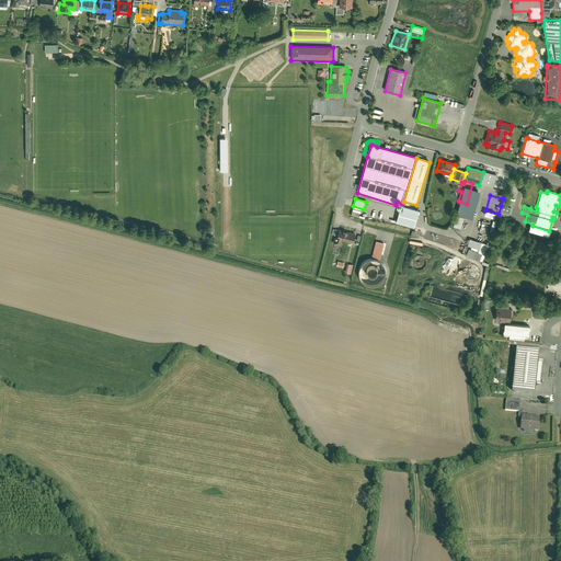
[(468,204),(467,204),(459,202),(451,230),(459,232),(468,204)]
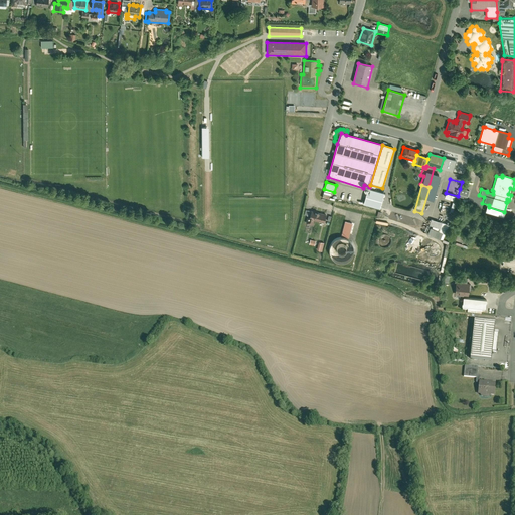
[(466,200),(469,191),(460,189),(458,196),(458,198),(466,200)]
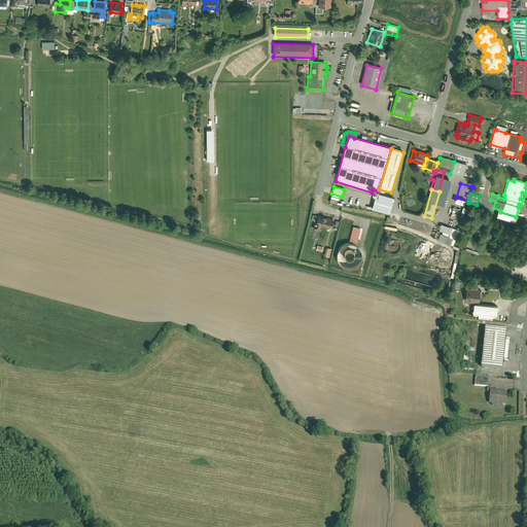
[(394,199),(377,196),(372,210),(389,215),(394,199)]
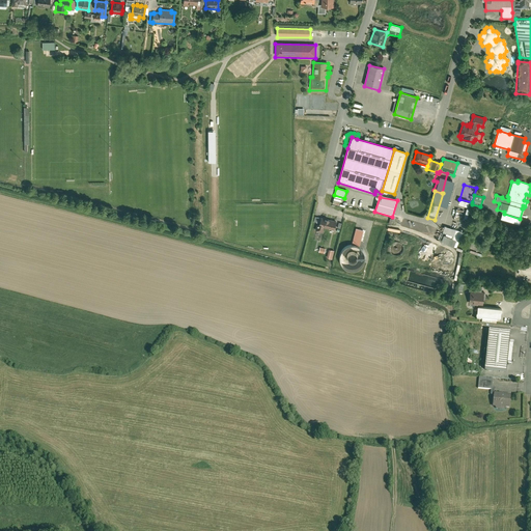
[(334,230),(336,222),(320,218),(320,219),(318,225),(316,224),(314,231),(323,233),(324,228),(334,230)]
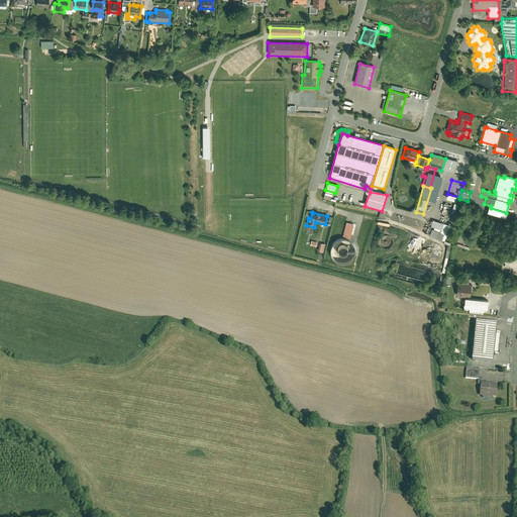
[(432,222),(431,227),(442,230),(444,225),(432,222)]
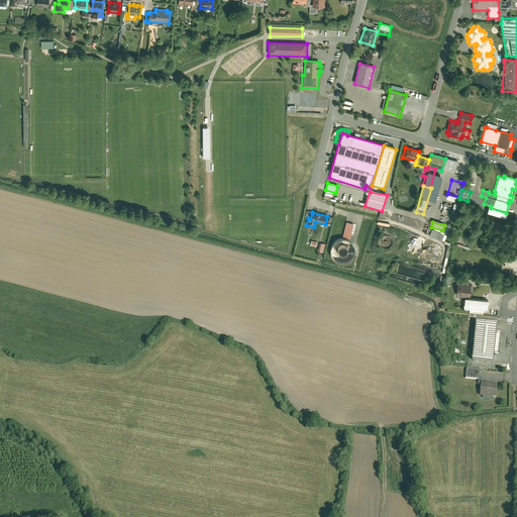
[(349,261),(352,259),(354,254),(354,250),(354,246),(352,243),(349,241),(353,225),(346,224),(342,239),(338,240),(335,242),(333,245),(331,248),(331,252),(332,256),(334,260),(338,262),(342,263),(346,263),(349,261)]
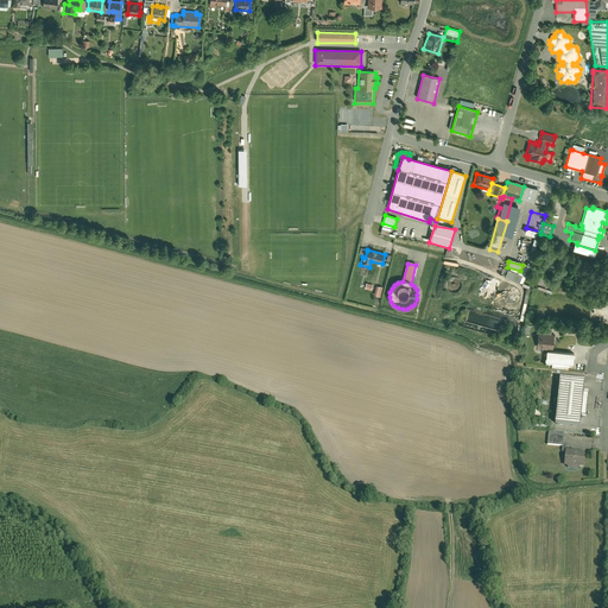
[(461,280),(458,278),(456,276),(453,276),(450,276),(448,278),(445,280),(445,284),(445,286),(448,289),(450,291),(453,291),(456,291),(458,289),(461,286),(461,283),(461,280)]
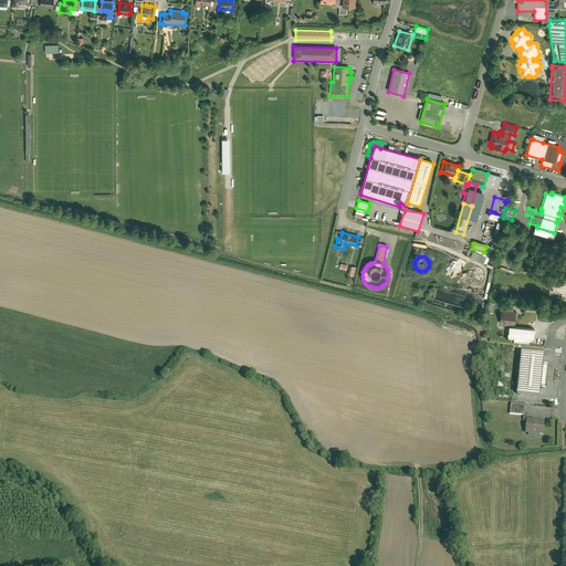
[(461,266),(459,264),(457,262),(452,261),(449,262),(447,264),(444,268),(443,271),(444,274),(447,276),(449,279),(453,280),(457,279),(459,276),(461,274),(462,270),(461,266)]
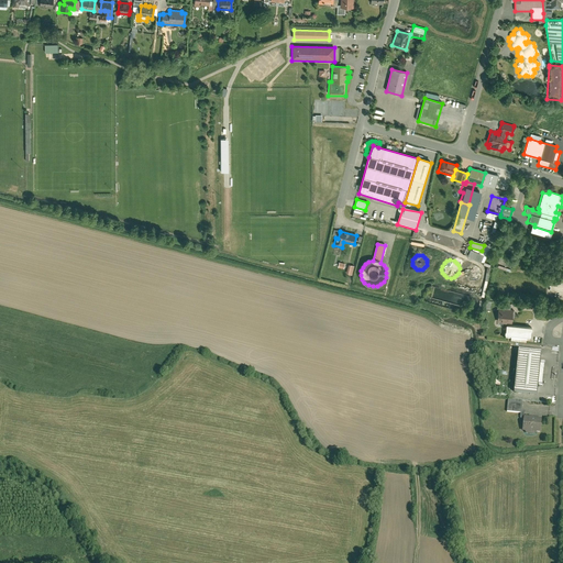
[(478,272),(477,269),(475,268),(472,267),(470,268),(467,269),(465,272),(465,275),(465,277),(467,279),(470,282),(472,282),(475,282),(477,279),(478,277),(479,275),(478,272)]
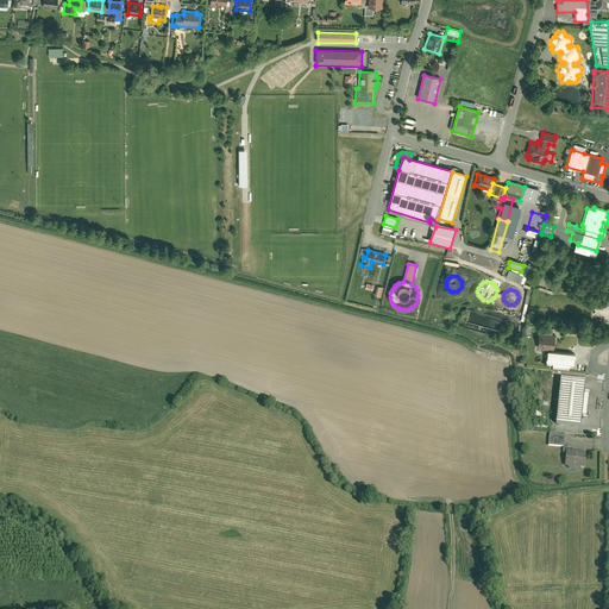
[(535,349),(552,351),(553,336),(550,336),(539,334),(538,334),(535,349)]
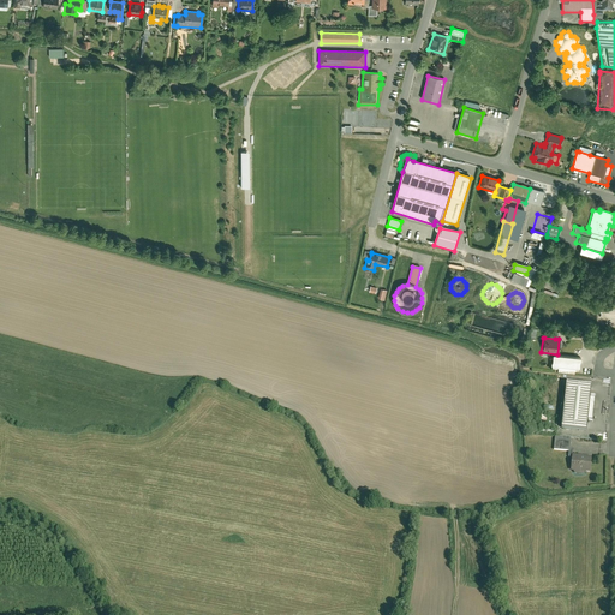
[(581,359),(553,357),(551,372),(559,374),(559,375),(575,377),(575,375),(579,375),(581,359)]
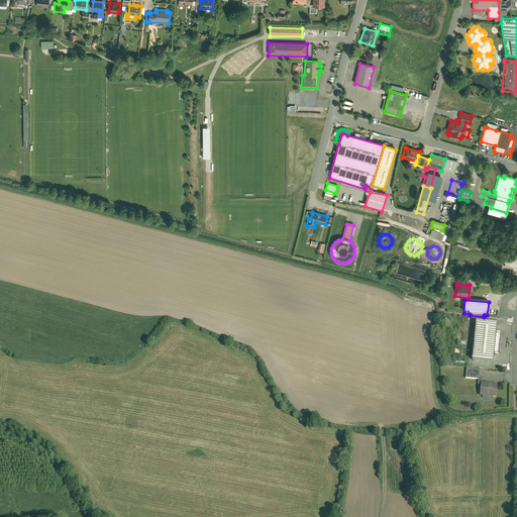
[(477,325),(473,363),(493,366),(494,353),(496,333),(497,327),(477,325)]
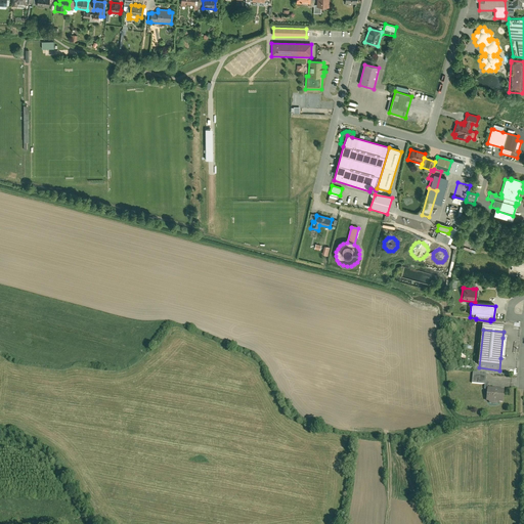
[(473,373),(471,385),(484,386),(484,390),(486,391),(486,389),(487,389),(488,384),(485,383),(486,374),(473,373)]
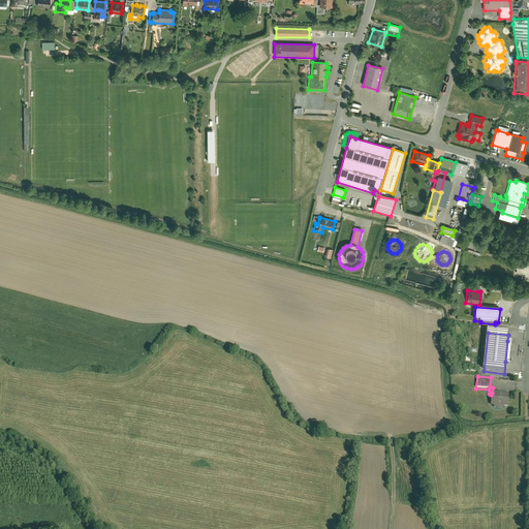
[(507,407),(508,394),(492,393),(491,393),(491,395),(490,406),(492,406),(495,409),(500,409),(504,407),(507,407)]
